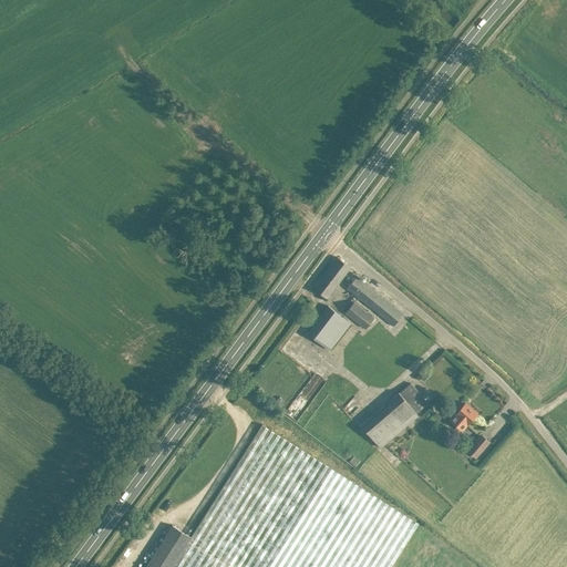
[(327,298),(350,267),(337,257),(313,288),(327,298)]
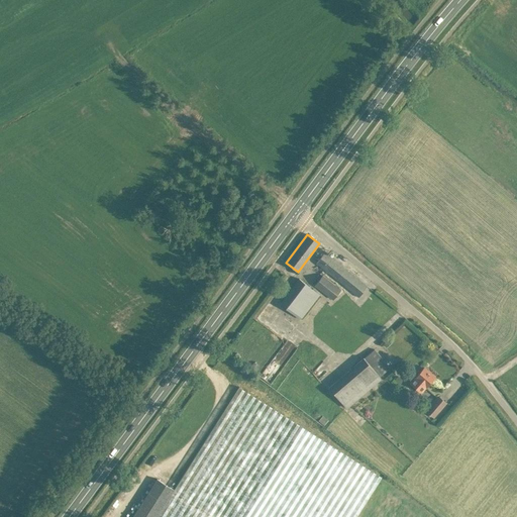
[(358,297),(368,286),(324,251),(316,263),(358,297)]
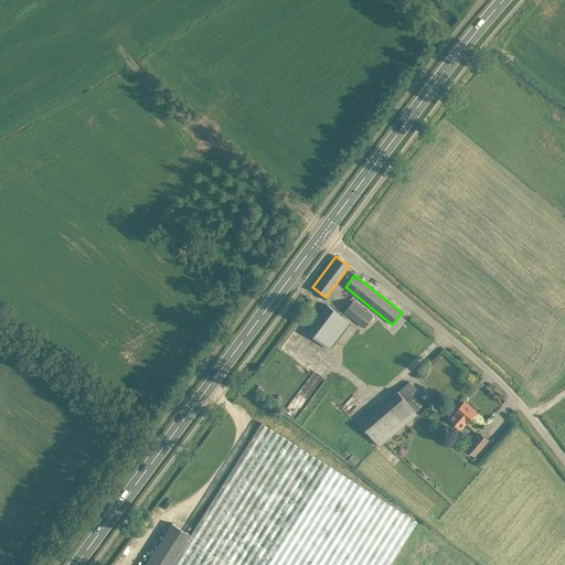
[(373,317),(352,301),(344,311),(364,328),(373,317)]
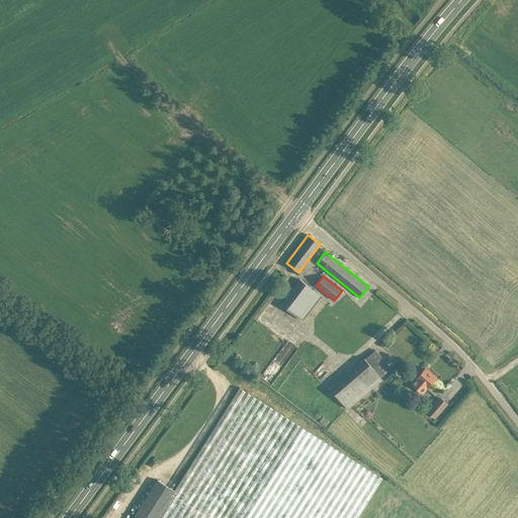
[(321,294),(308,284),(299,279),(281,304),(289,310),(301,319),(321,294)]
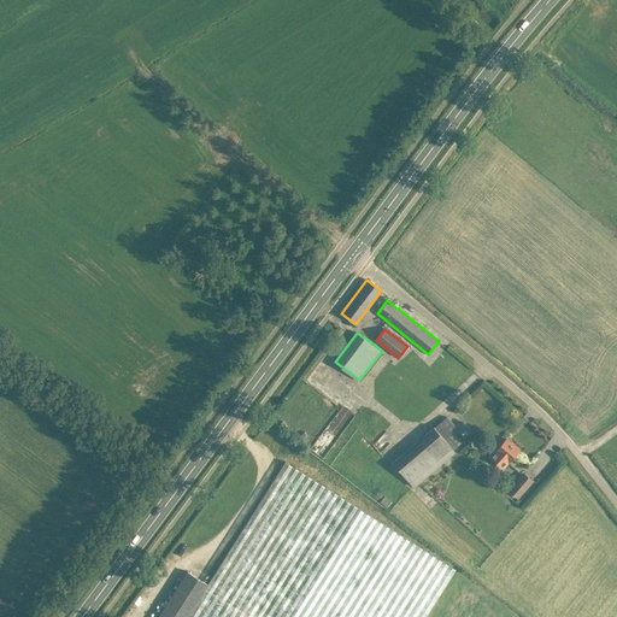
[(463,405),(457,411),(462,415),(466,410),(463,405)]
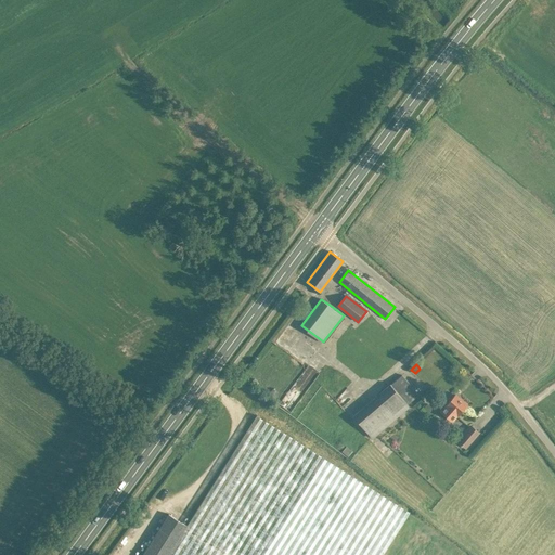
[(390,384),(353,416),(372,437),(409,405),(408,404),(418,396),(401,375),(390,385),(390,384)]
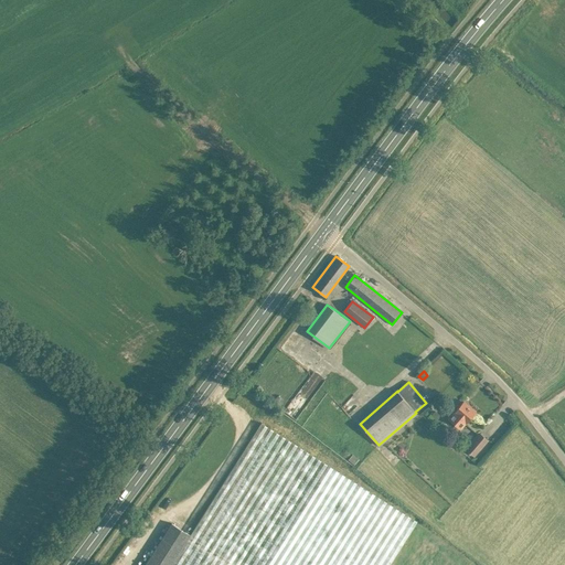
[(466,423),(468,420),(476,412),(464,402),(449,418),(460,428),(466,423)]
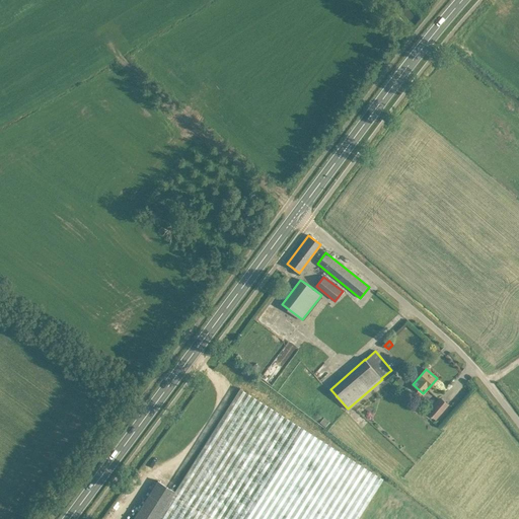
[(357,518),(383,479),(248,393),(240,388),(174,491),(156,518),(357,518)]
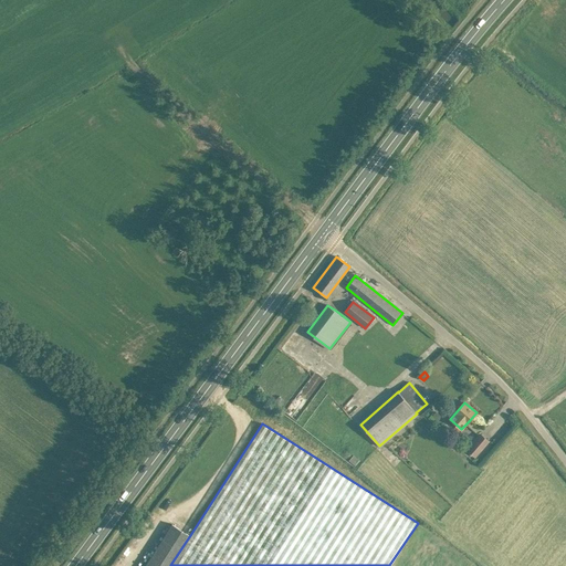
[(480,435),(467,450),(474,457),(488,441),(480,435)]
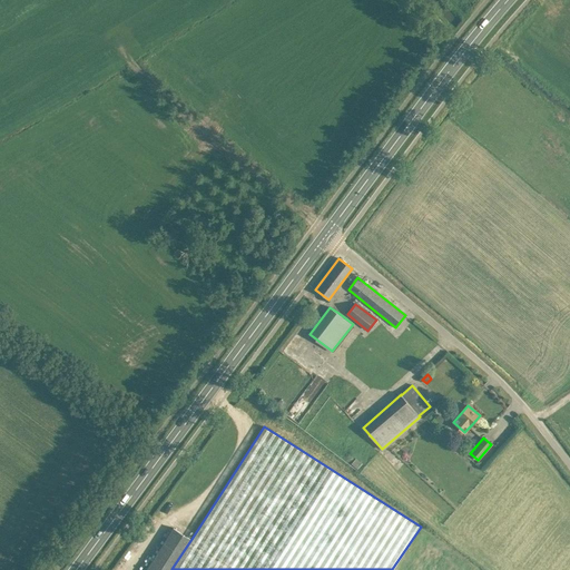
[(174,528),(146,569),(172,569),(192,539),(174,528)]
